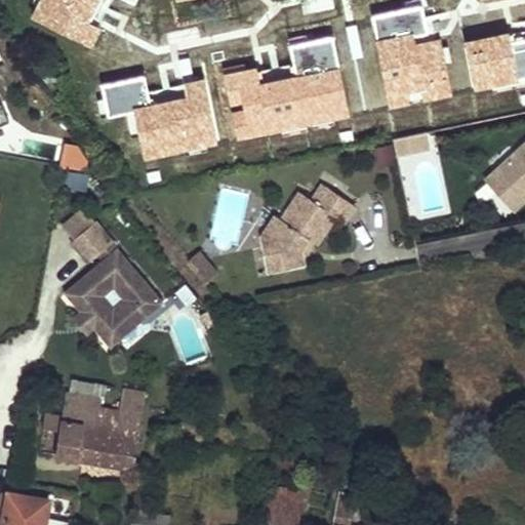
[(338,31),(258,46),(268,90),(316,81),(315,77),(314,71),(341,65),(364,61),(358,27),(338,31)]
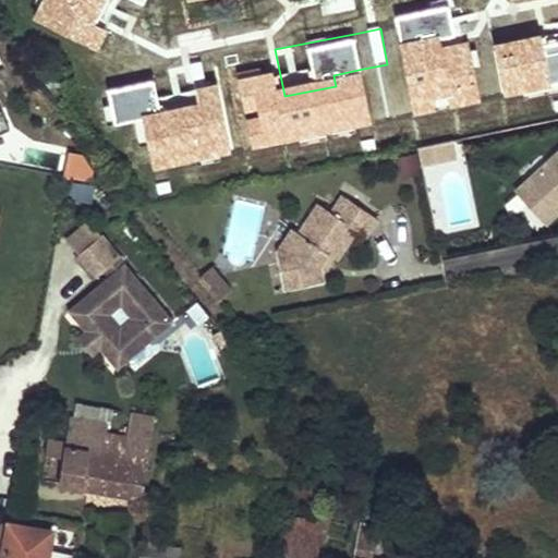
[(498,96),(557,83),(557,41),(554,44),(500,55),(500,57),(490,59),(498,96)]
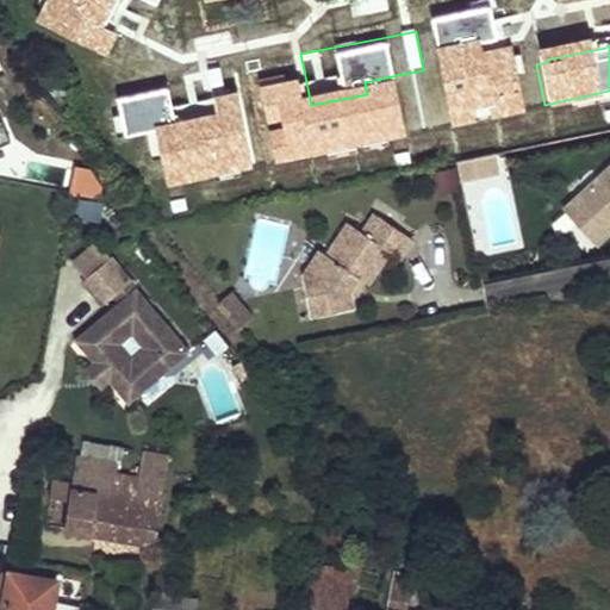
[(559,57),(558,51),(534,56),(536,64),(547,62),(547,60),(559,57)]
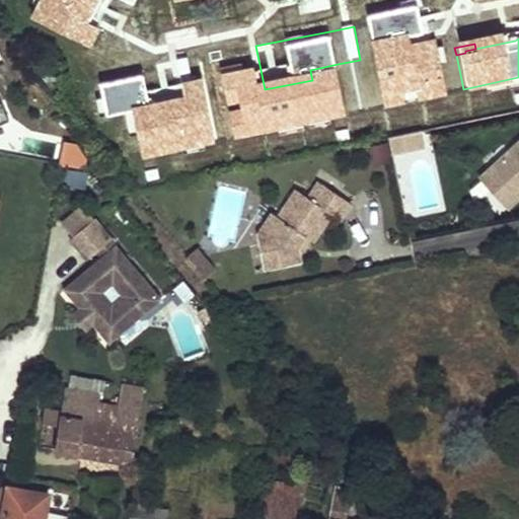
[(338,64),(310,70),(311,76),(340,71),(338,64)]
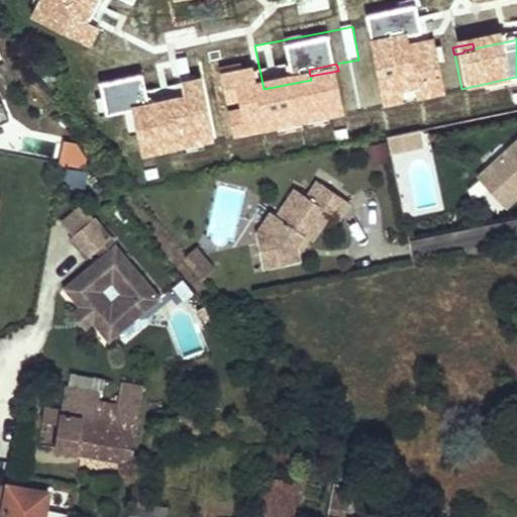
[(438,98),(443,123),(458,120),(453,95),(438,98)]
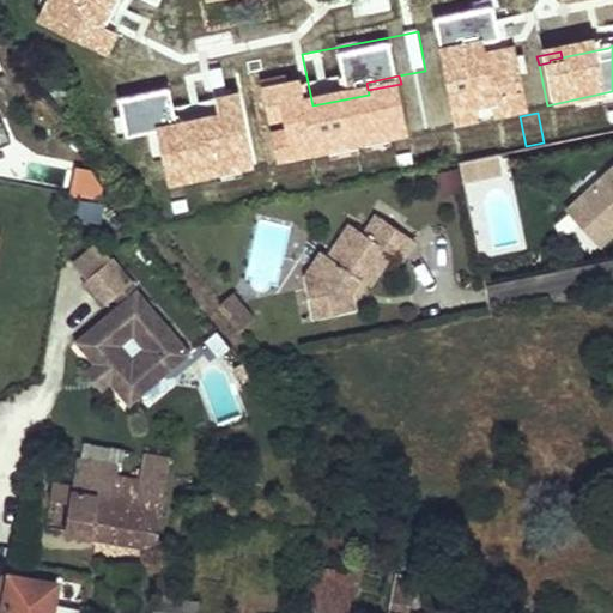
[(516,115),(481,122),(489,156),(499,153),(523,149),(516,115)]
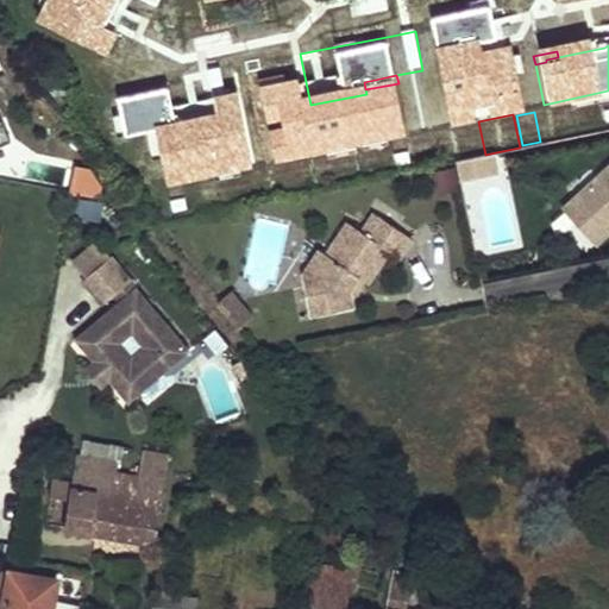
[(478,121),(449,127),(456,161),(458,161),(473,157),(485,155),(478,121)]
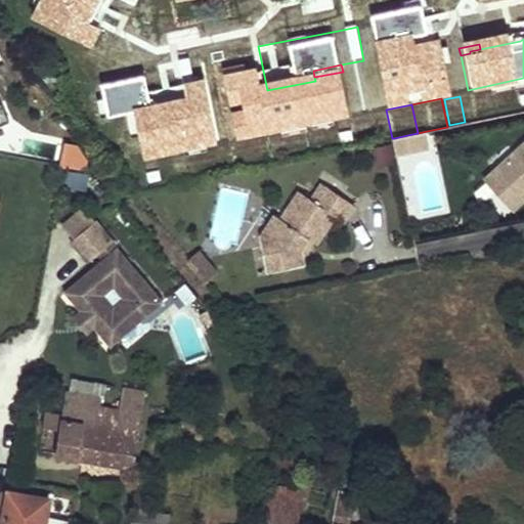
[(418,133),(407,135),(410,150),(430,146),(427,131),(418,133)]
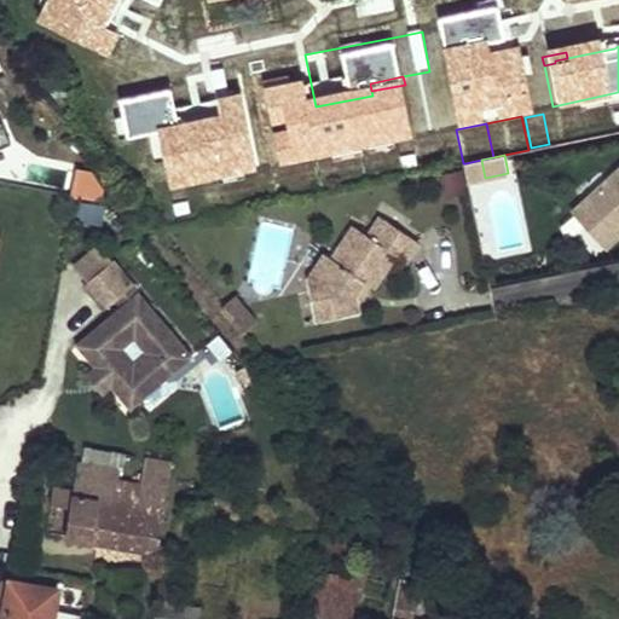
[(481,160),(466,163),(469,181),(485,178),(481,160)]
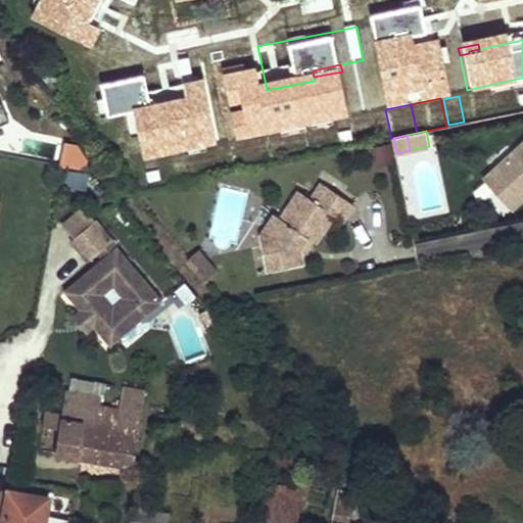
[(522,140),(500,162),(504,194),(518,193),(522,188),(522,140)]
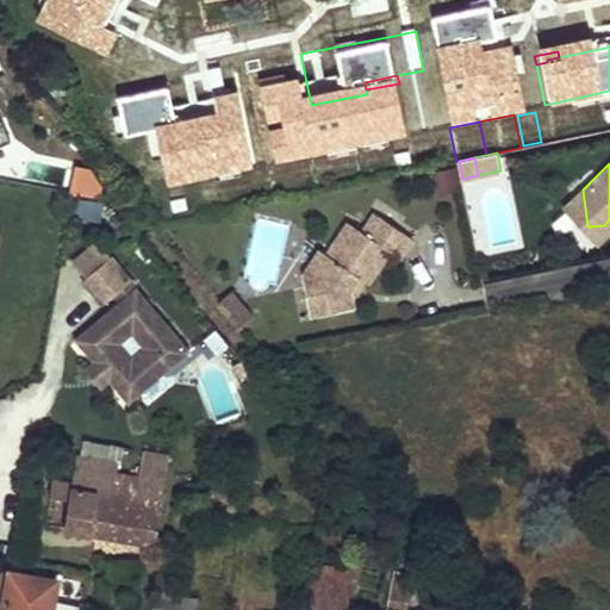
[(73,169),(72,194),(100,195),(101,170),(73,169)]
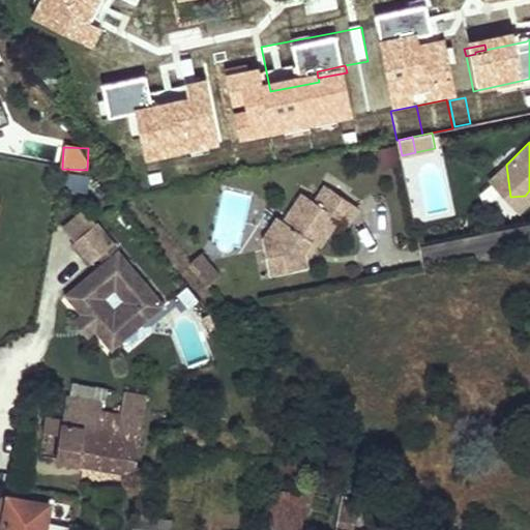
[(529,200),(529,190),(525,196),(510,197),(506,165),(490,180),(519,211),(529,200)]
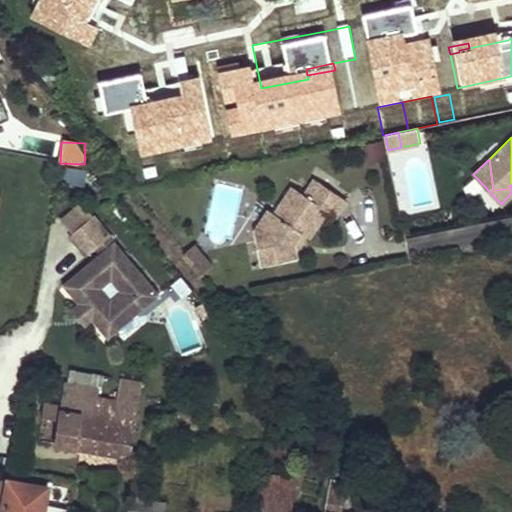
[(335,217),(346,200),(315,180),(304,195),(292,187),(274,214),(268,210),(255,231),(260,255),(276,252),(277,262),(296,258),(293,244),(300,233),(308,238),(327,211),(335,217)]
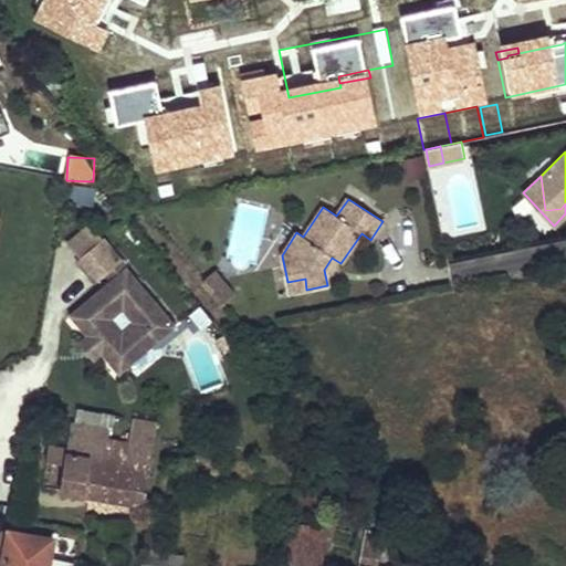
[(76,254),(95,238),(84,227),(66,242),(76,254)]
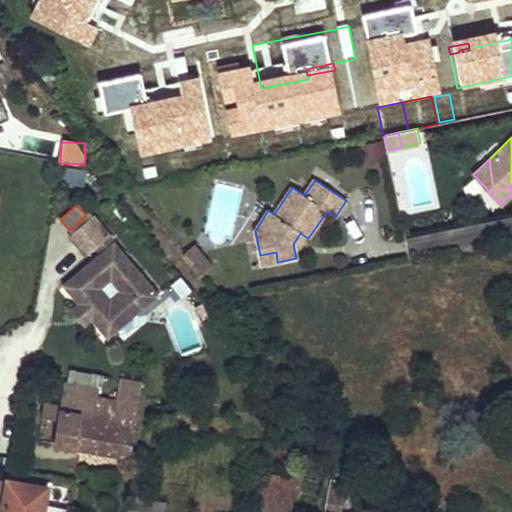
[(70,234),(70,238),(85,256),(95,247),(100,253),(62,286),(78,304),(91,320),(107,338),(159,294),(92,216),(70,234)]
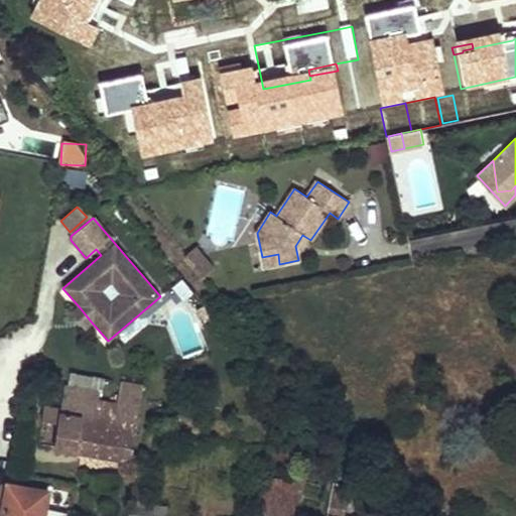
[(71,240),(57,250),(73,268),(86,258),(71,240)]
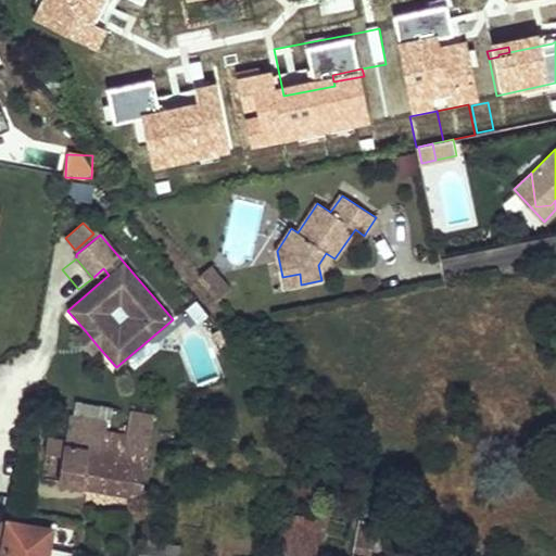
[(229,289),(210,266),(198,276),(218,300),(229,289)]
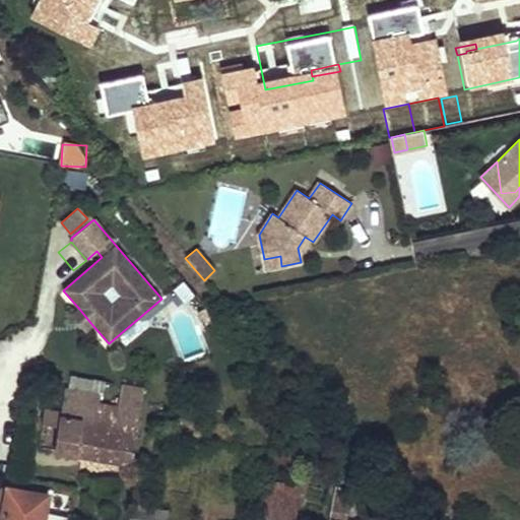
[(280,256),(264,259),(265,269),(281,266),(280,256)]
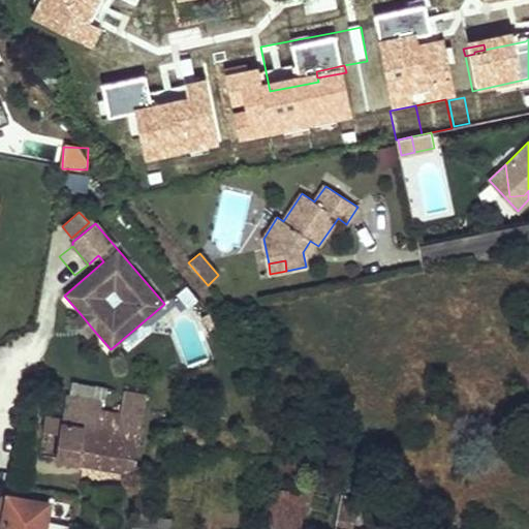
[(94,331),(81,314),(73,321),(87,337),(94,331)]
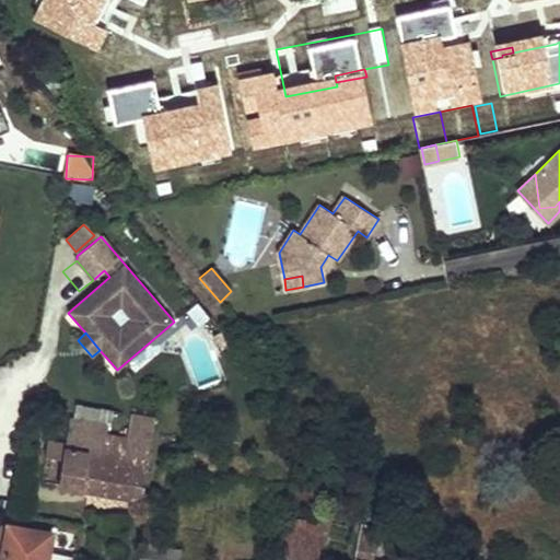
[(231,343),(223,334),(214,339),(222,350),(231,343)]
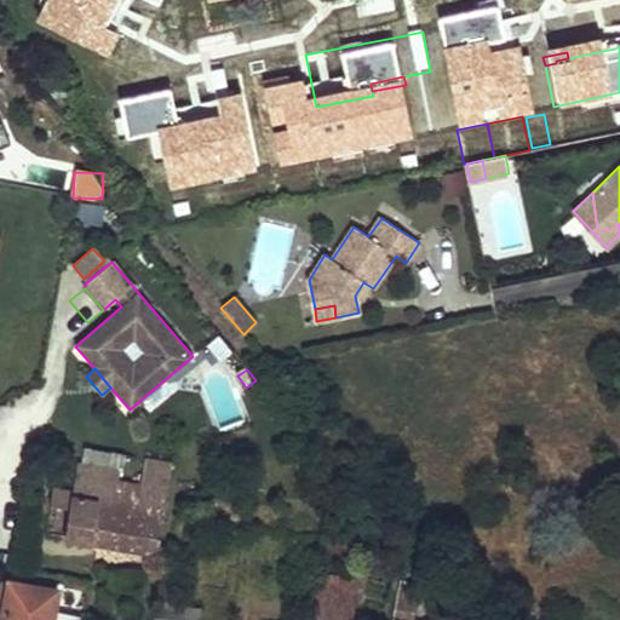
[(165,494),(170,464),(147,460),(143,475),(142,475),(138,489),(165,494)]
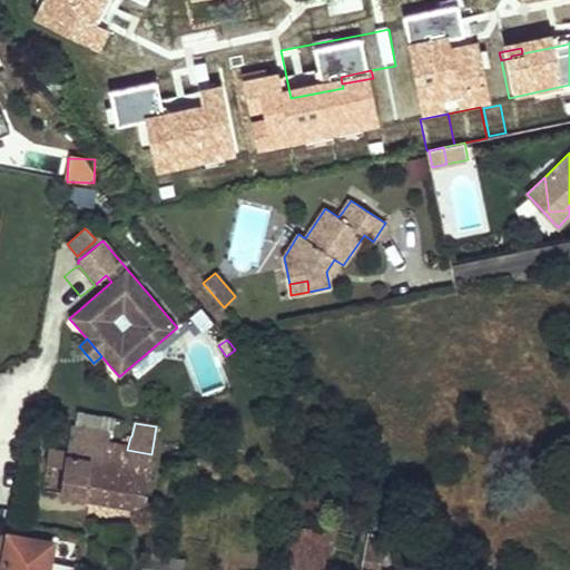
[(110,433),(71,425),(69,439),(108,446),(110,433)]
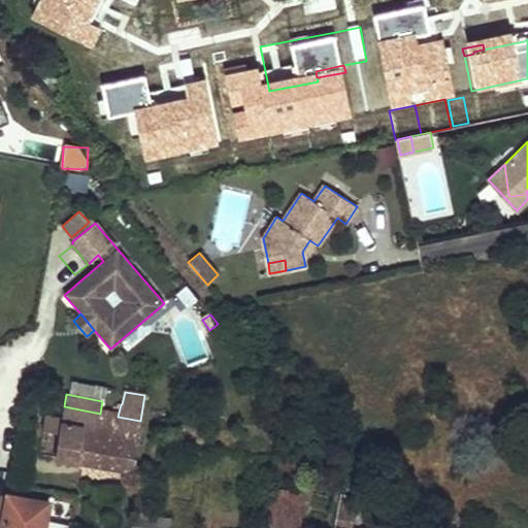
[(131,470),(140,421),(118,417),(100,414),(64,406),(62,419),(41,416),(39,423),(43,425),(43,429),(58,433),(55,457),(131,470)]
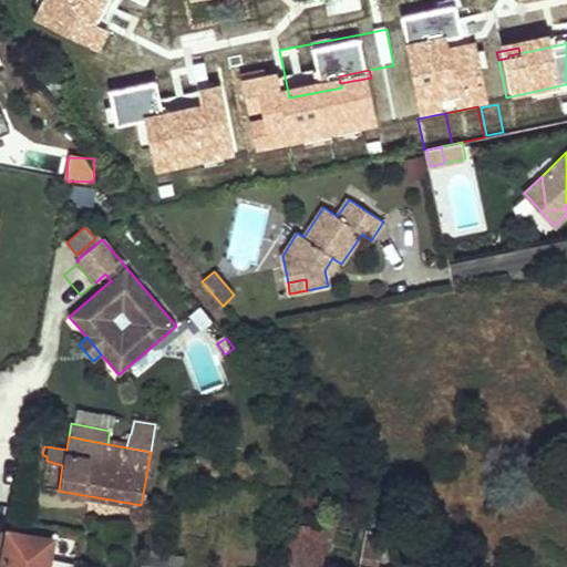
[(289,525),(282,563),(305,566),(311,528),(289,525)]
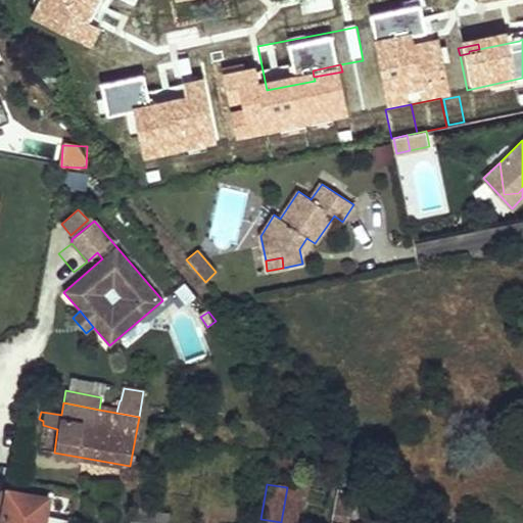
[(282,522),(295,522),(301,490),(287,487),(281,522),(282,522)]
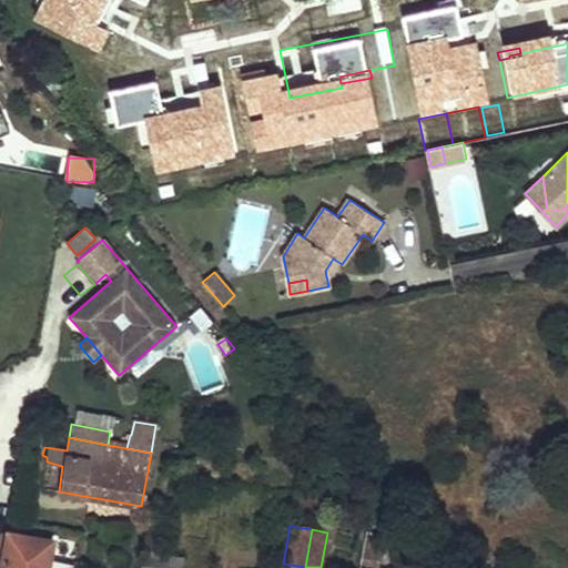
[(46,567),(50,541),(8,535),(2,567),(46,567)]
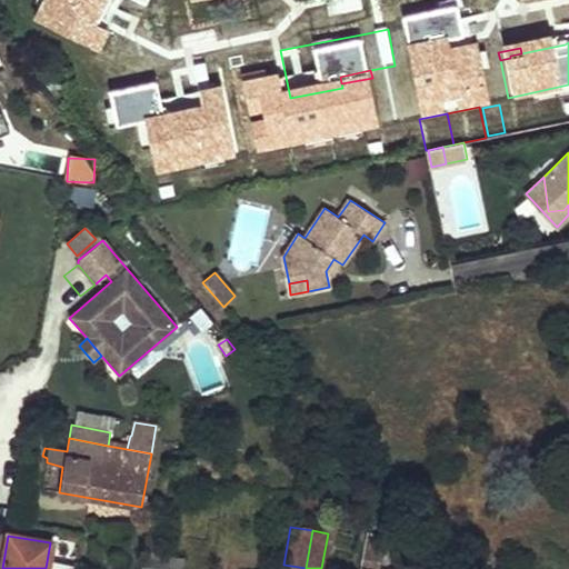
[(175,568),(177,557),(141,549),(138,568),(175,568)]
